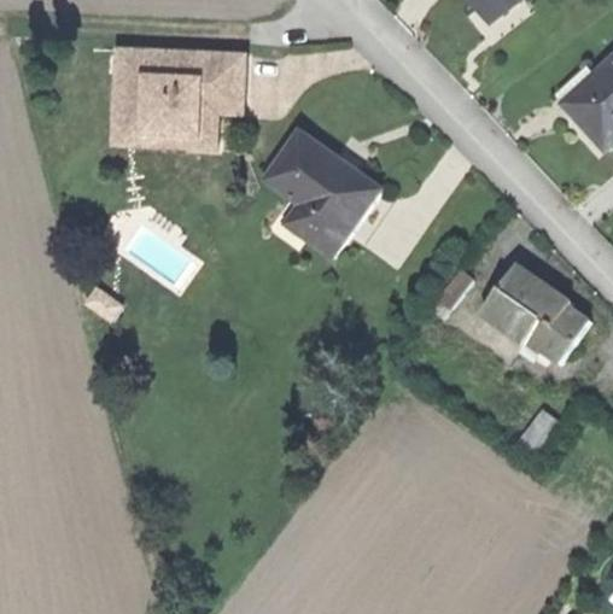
[(473,0),(488,19),(512,0),(473,0)]
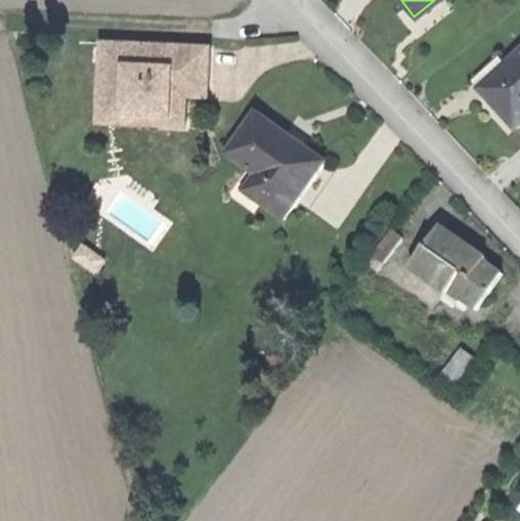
[(208,44),(97,40),(95,90),(121,91),(120,112),(148,114),(148,124),(182,125),(183,93),(177,92),(177,81),(206,82),(207,60),(208,44)]
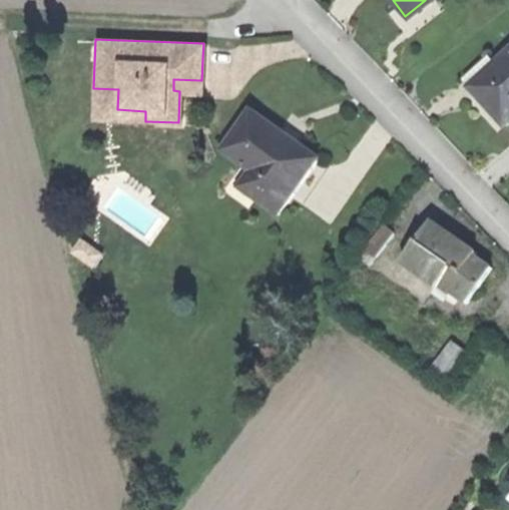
[(487,105),(502,122),(508,115),(508,47),(495,61),(503,69),(494,78),(490,74),(473,90),(487,105)]
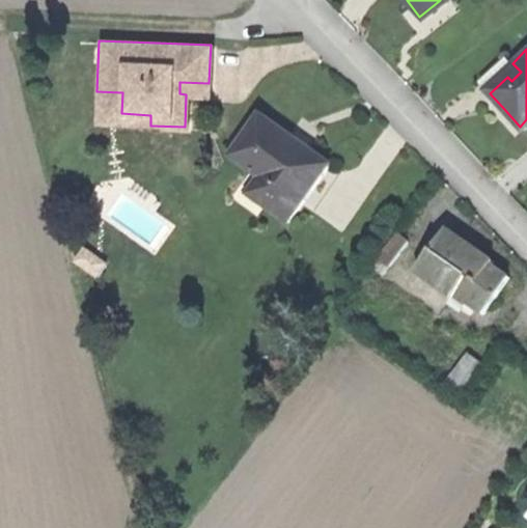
[(478,81),(490,93),(507,77),(511,81),(521,72),(512,63),(505,56),(478,81)]
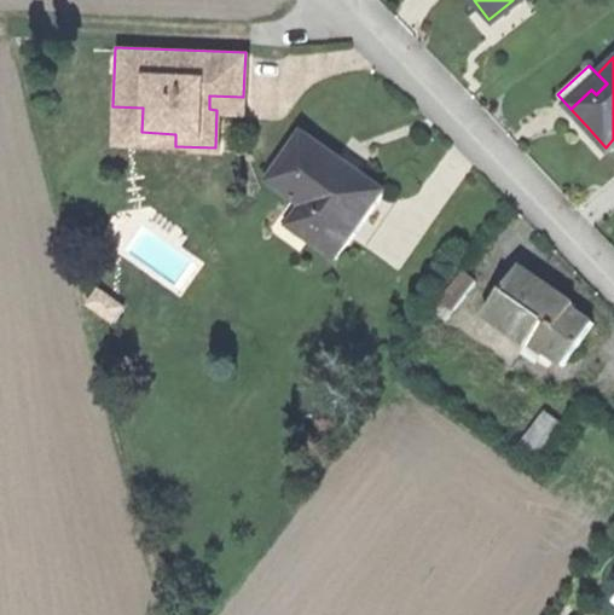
[(243,111),(243,97),(209,96),(209,109),(216,110),(243,111)]
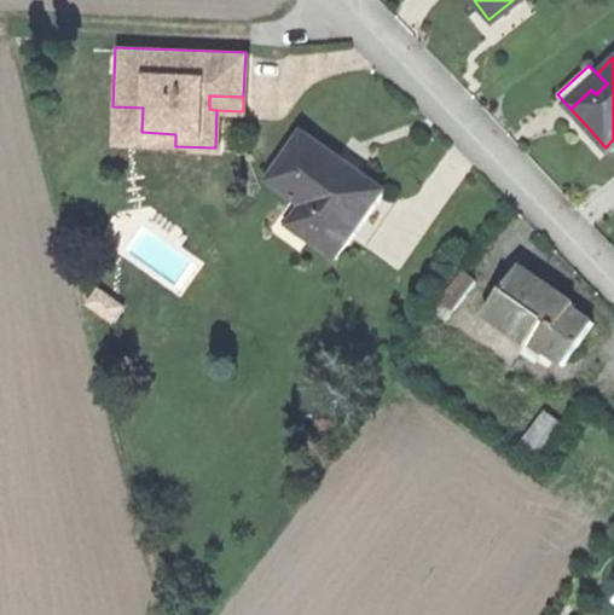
[(337,160),(300,133),(267,180),(319,215),(305,236),(332,256),(380,189),(337,160)]
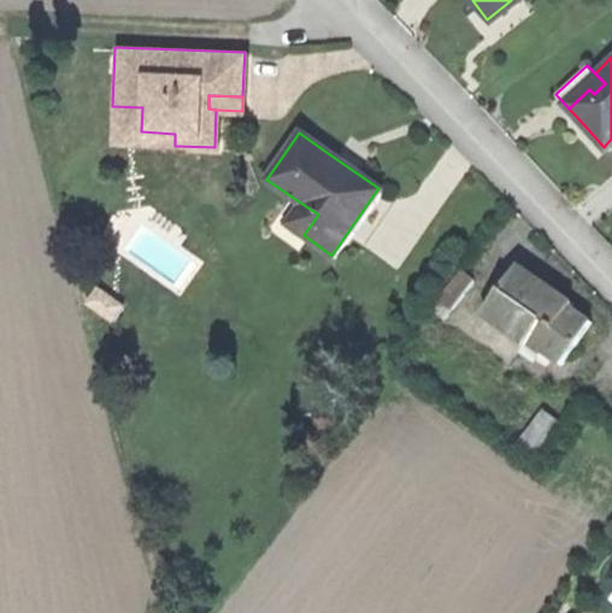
[(517,261),(482,312),(524,342),(528,337),(543,349),(559,360),(588,318),(568,304),(570,300),(546,282),(517,261)]
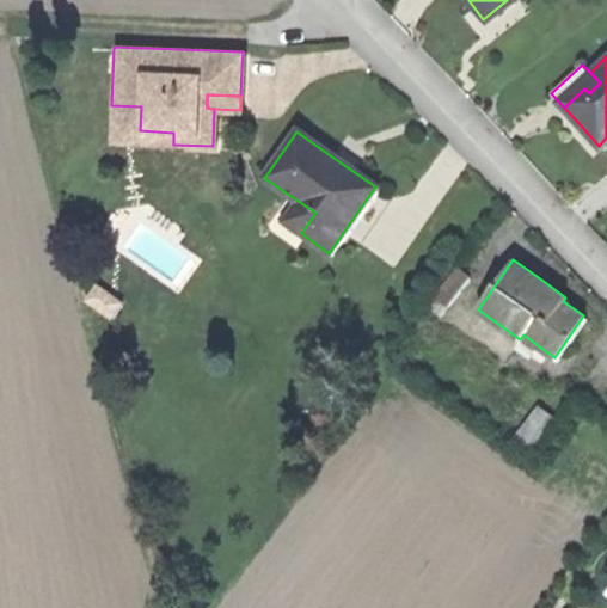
[(436,298),(445,305),(466,275),(457,268),(436,298)]
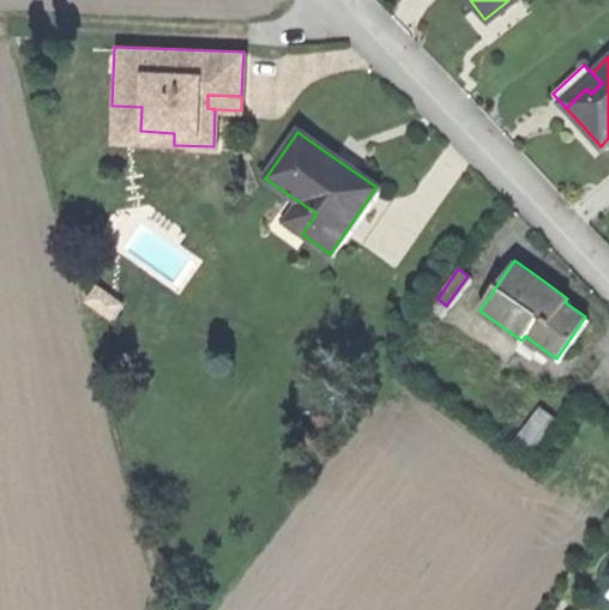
[(535,356),(541,348),(525,336),(522,340),(519,344),(535,356)]
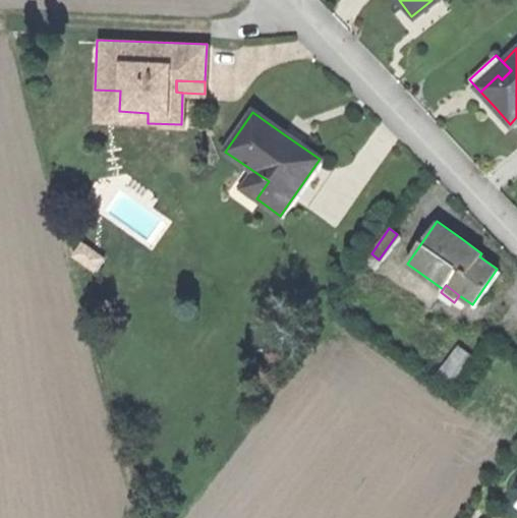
[(437,371),(451,382),(470,356),(457,345),(437,371)]
